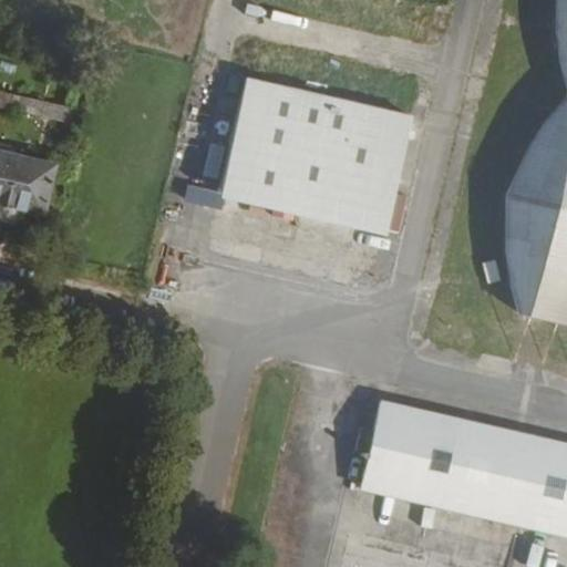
[(566,0),(553,0),(553,31),(565,91),(529,135),(503,192),(502,257),(523,313),(566,323),(566,0)]
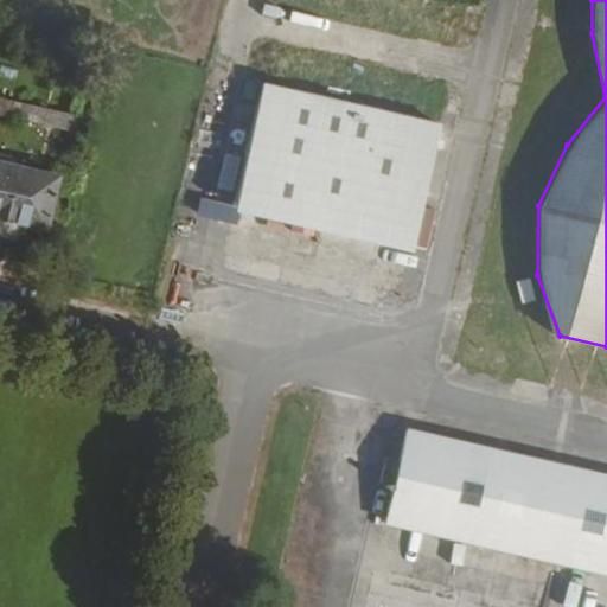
[(446,122),(263,82),(235,211),(417,251),(446,122)]
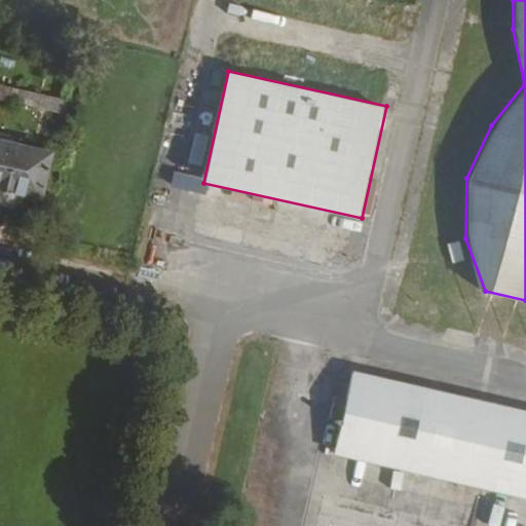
[(0,203),(14,207),(24,203),(25,196),(43,200),(53,151),(0,139),(0,203)]
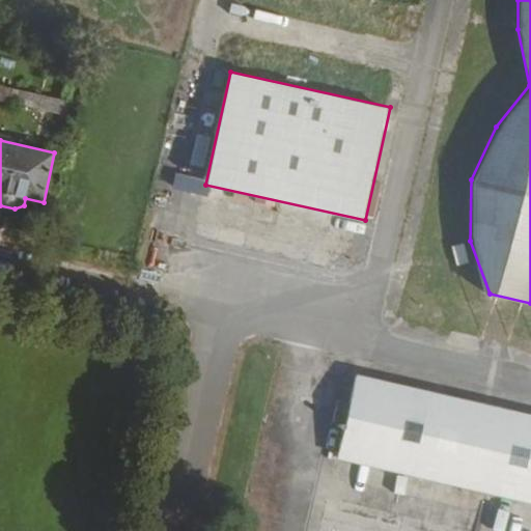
[(210,227),(210,238),(239,238),(239,228),(210,227)]
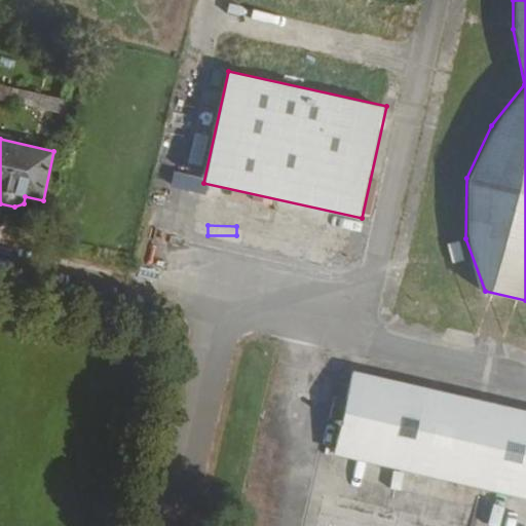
[(525,406),(355,367),(349,391),(336,389),(331,410),(343,417),(337,446),(525,489),(525,406)]
